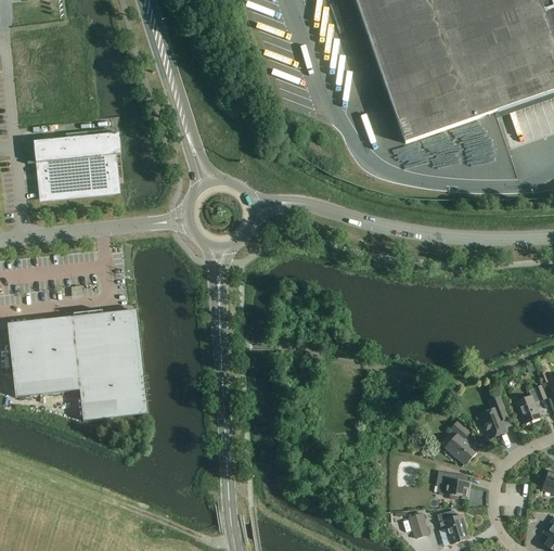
[(353,0),(403,141),(553,88),(553,0),(353,0)]
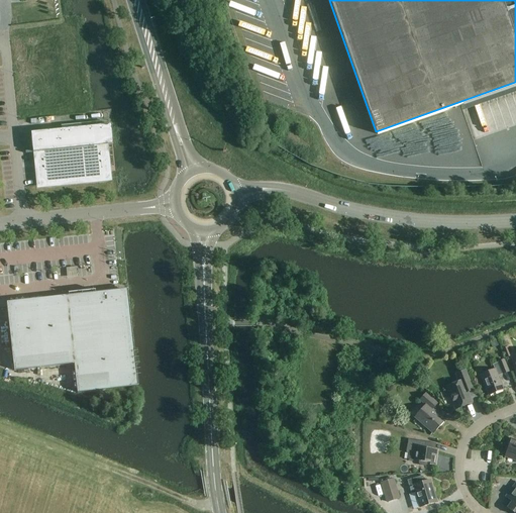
[(60,127),(28,130),(30,148),(29,148),(32,181),(33,182),(100,176),(97,143),(101,143),(100,123),(86,125),(60,127)]
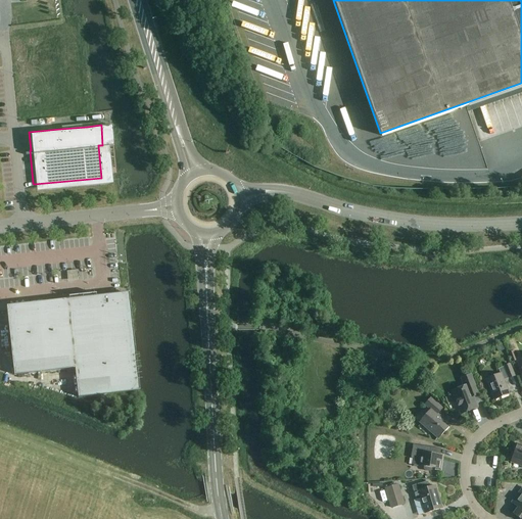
[(47,271),(47,260),(37,260),(37,270),(47,271)]
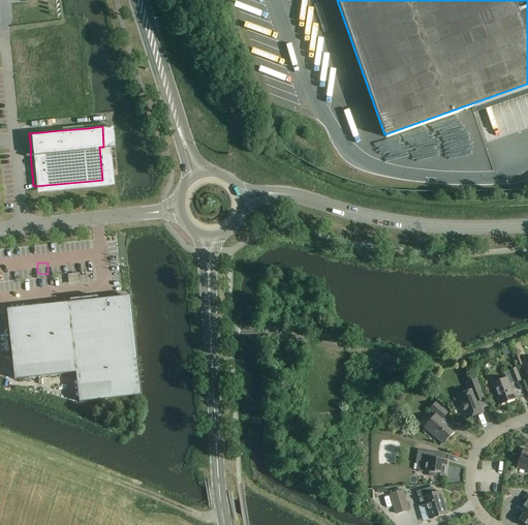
[(49,283),(60,282),(60,273),(49,273),(49,283)]
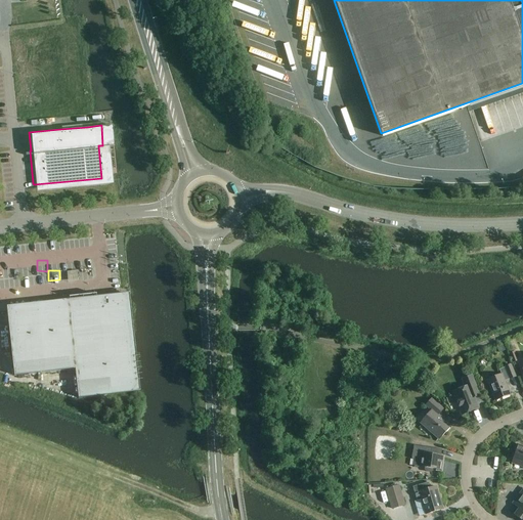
[(74,365),(78,395),(124,390),(139,388),(129,290),(6,303),(13,373),(74,365)]
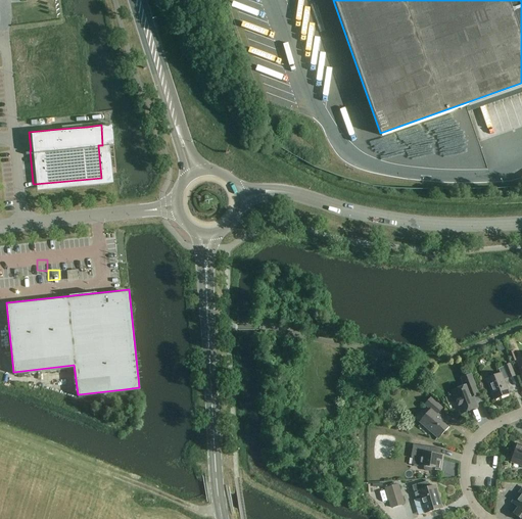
[(513,347),(508,349),(511,359),(517,357),(513,347)]
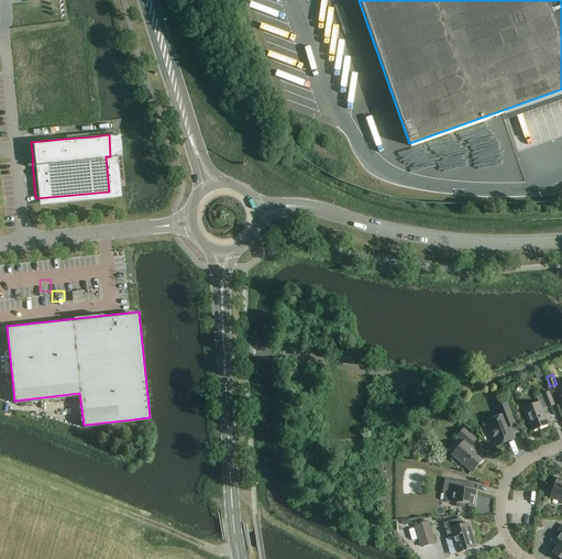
[(547,405),(554,402),(549,387),(541,391),(547,405)]
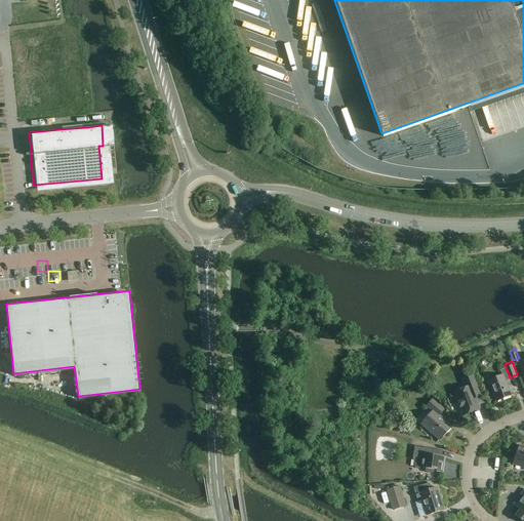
[(495,397),(510,392),(501,371),(487,376),(495,397)]
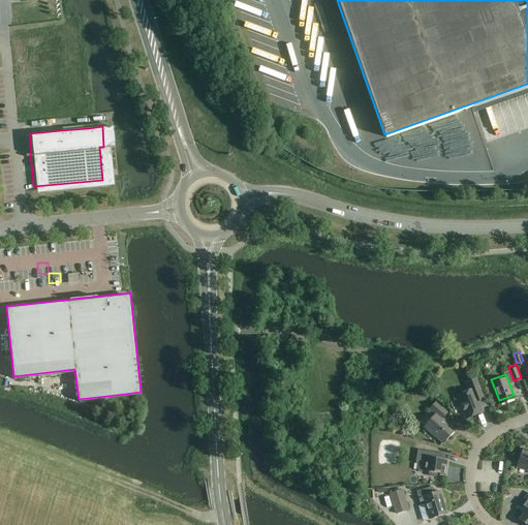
[(475,375),(474,376),(465,379),(468,388),(457,392),(465,413),(479,408),(476,400),(484,397),(475,375)]
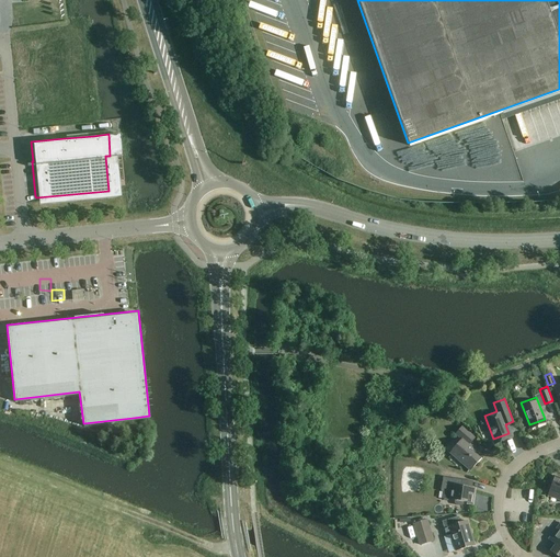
[(467,466),(480,452),(467,441),(473,433),(461,423),(454,431),(460,438),(448,451),(467,466)]
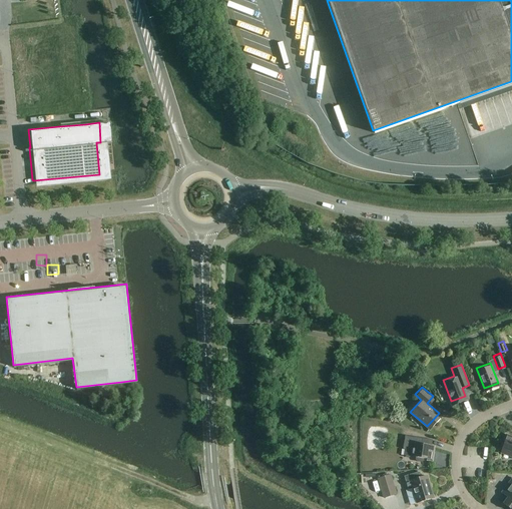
[(431,456),(433,443),(418,441),(419,434),(404,432),(402,446),(406,446),(405,452),(406,454),(407,454),(408,453),(415,454),(415,456),(416,458),(420,459),(422,457),(423,455),(431,456)]
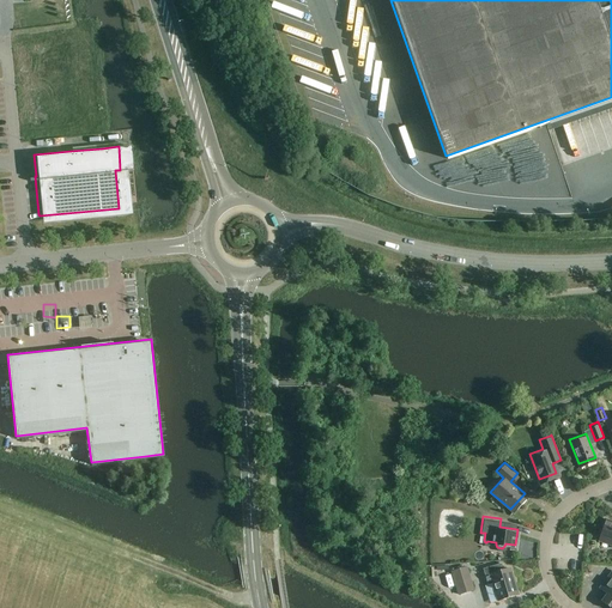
[(611,520),(605,517),(599,539),(611,543),(611,520)]
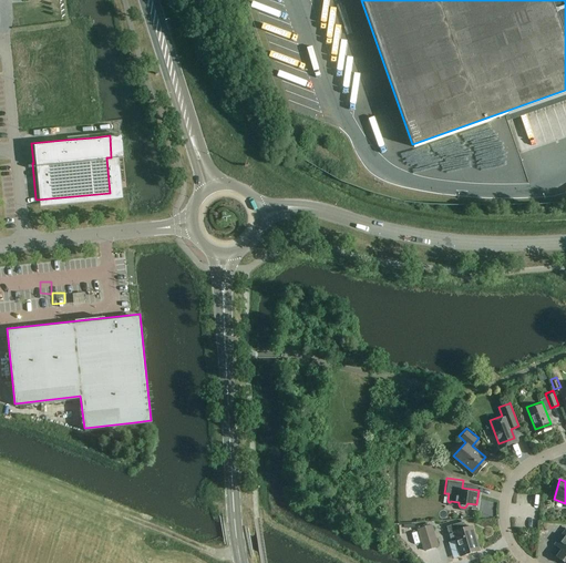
[(464,524),(462,518),(445,523),(450,538),(454,536),(459,552),(475,548),(471,533),(474,533),(471,523),(464,524)]
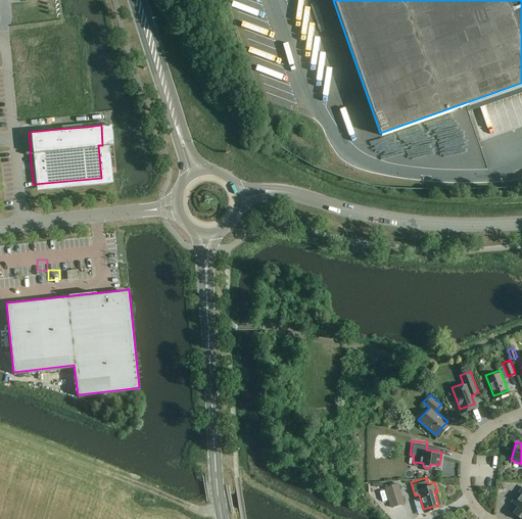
[(390,505),(404,501),(397,480),(384,484),(390,505)]
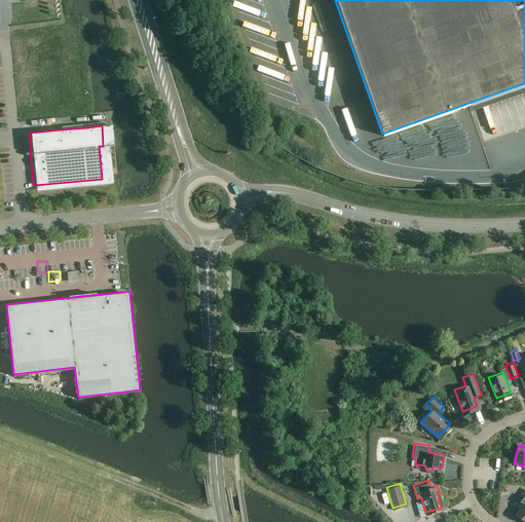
[(524,486),(513,502),(519,508),(516,513),(524,520),(524,486)]
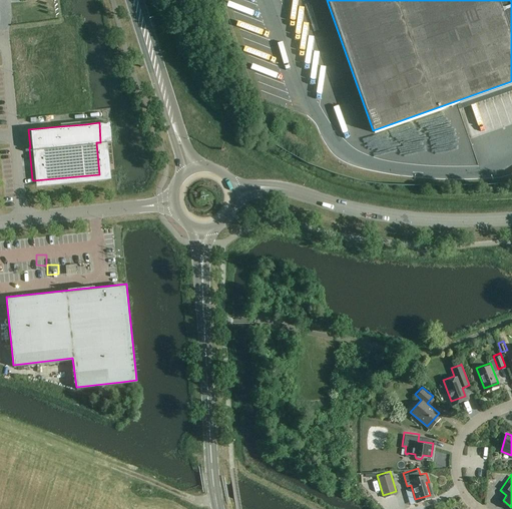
All buildings are outlined.
